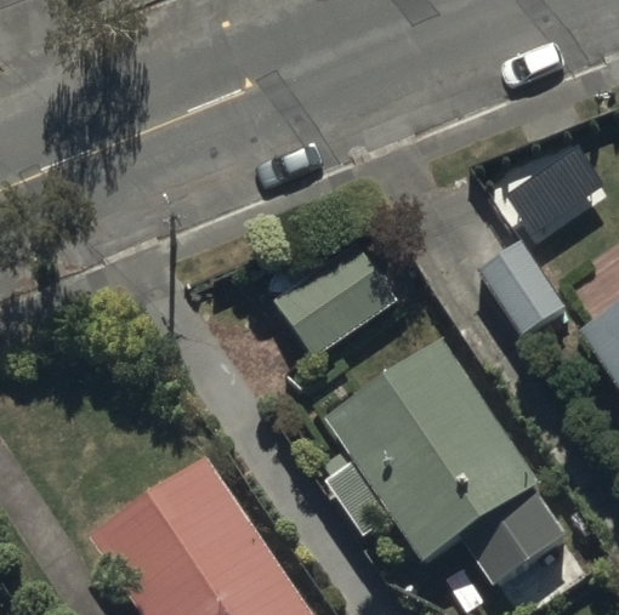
[(533,229),(605,180),(577,138),(573,141),(564,127),(540,144),(537,138),(507,159),(522,182),(507,192),(533,229)]
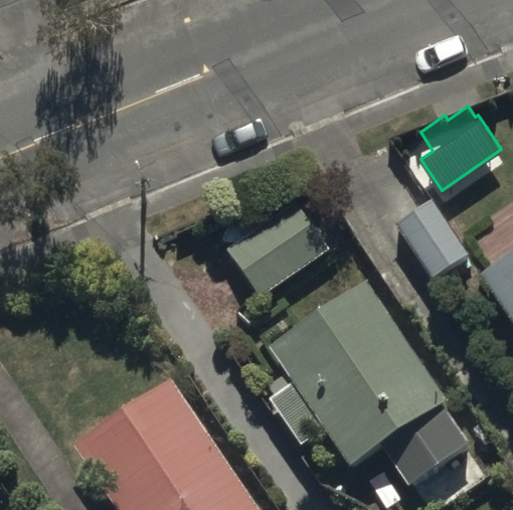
[(468,253),(432,198),(395,222),(432,277),(468,253)]
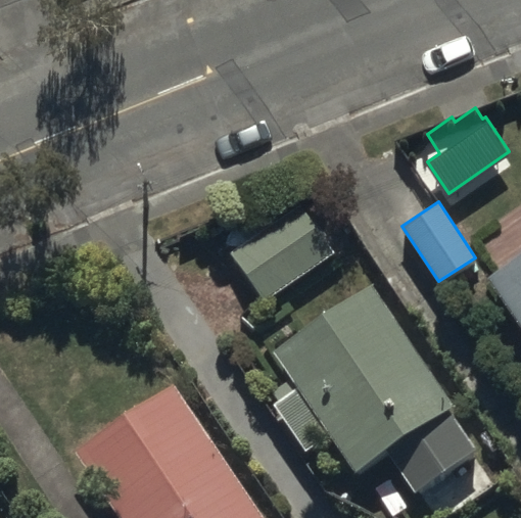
[(334,254),(301,204),(229,252),(262,302),(334,254)]
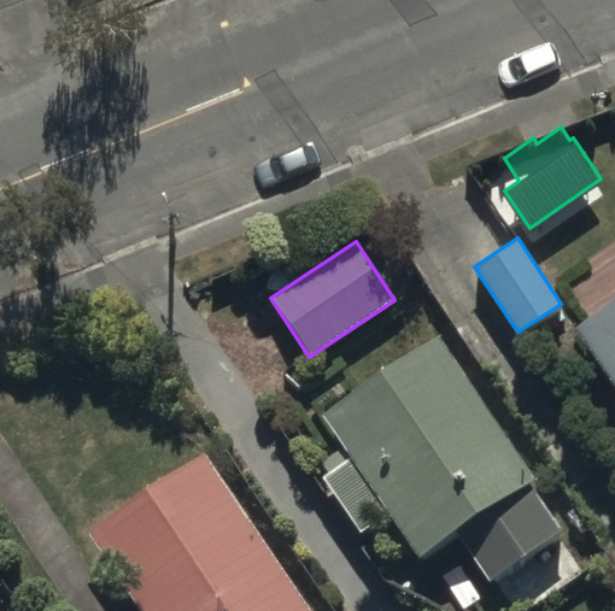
[(614,304),(577,330),(602,366),(573,387),(608,438),(614,432),(614,304)]
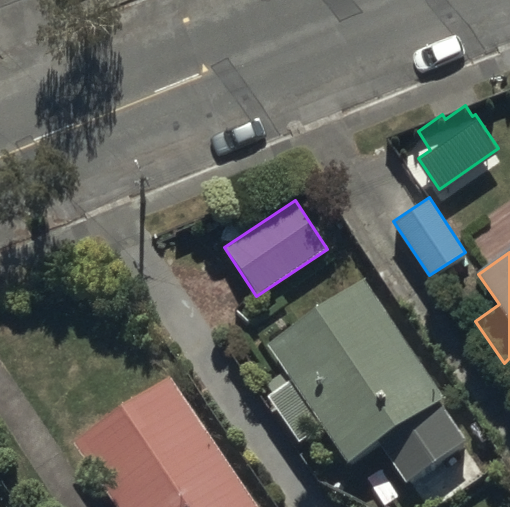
[(445,397),(364,279),(269,344),(286,370),(266,384),(273,395),(268,399),(298,444),(323,427),(347,463),(378,442),(406,483),(468,441),(440,400),(445,397)]
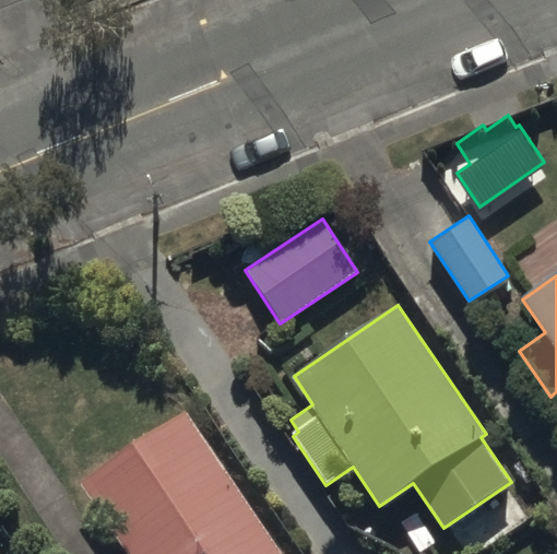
[(282,553),(186,412),(81,484),(128,553),(282,553)]
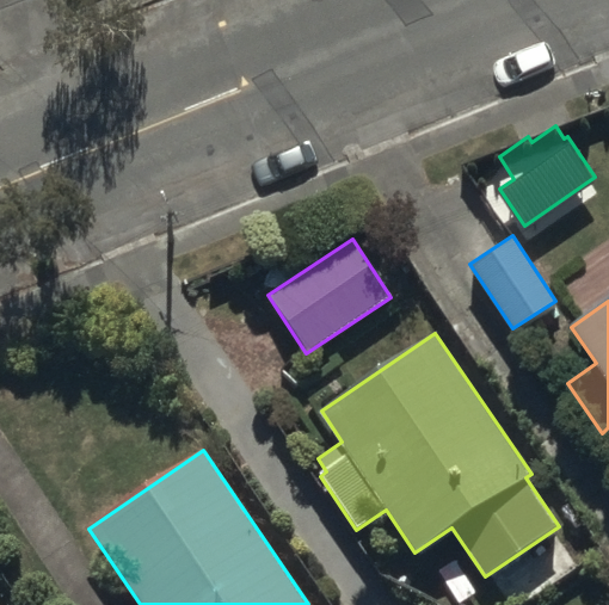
All buildings are outlined.
